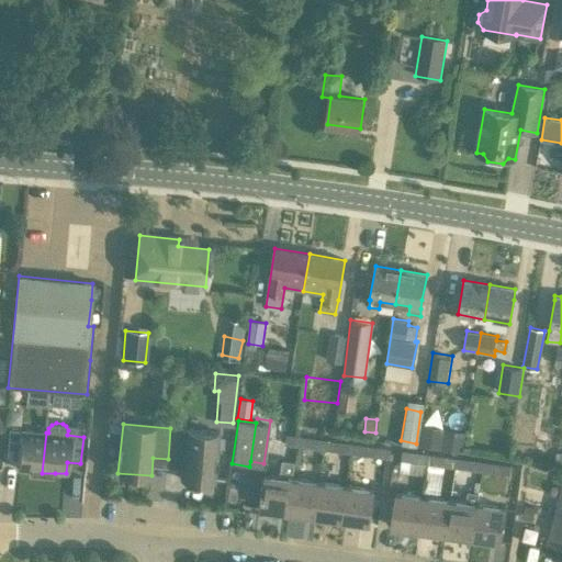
[(420,425),(418,446),(461,451),(464,431),(420,425)]
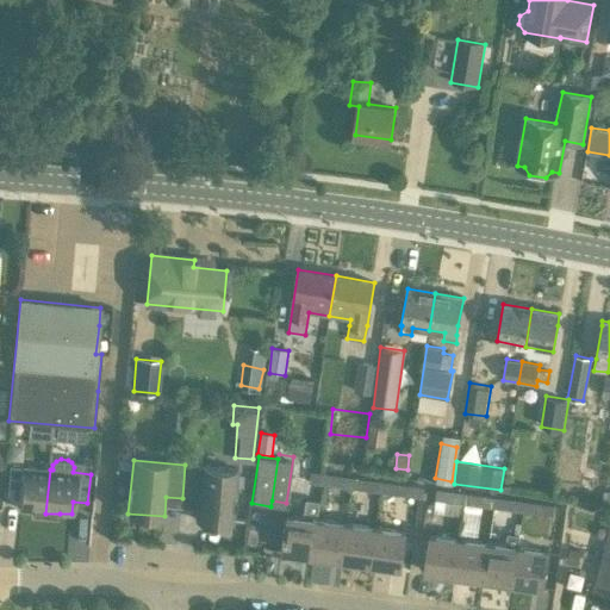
[(185,465),(182,498),(198,499),(197,520),(232,523),(237,470),(185,465)]
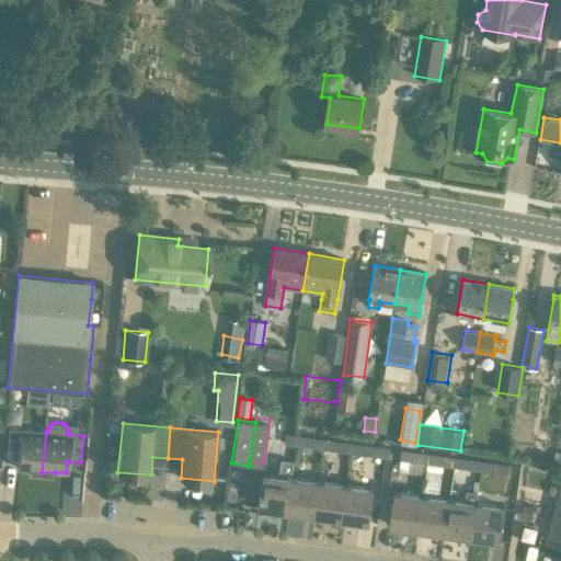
[(30,470),(42,472),(46,432),(9,428),(7,455),(20,456),(18,468),(30,469),(30,470)]
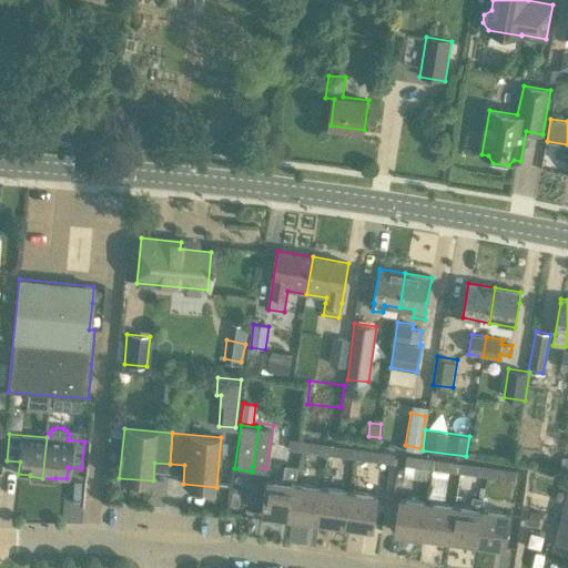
[(302,440),(290,439),(288,449),(300,450),(302,440)]
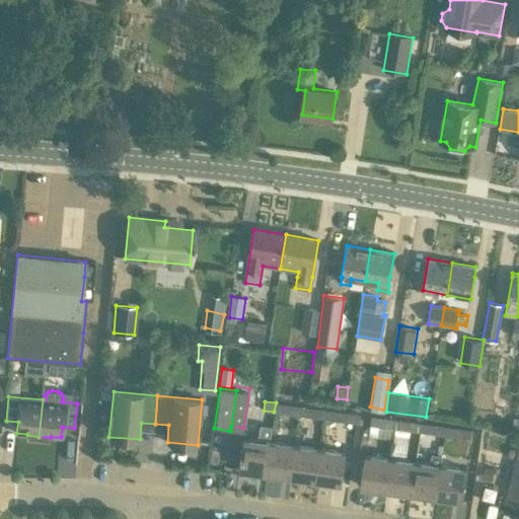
[(298,415),(322,419),(324,410),(300,405),(298,415)]
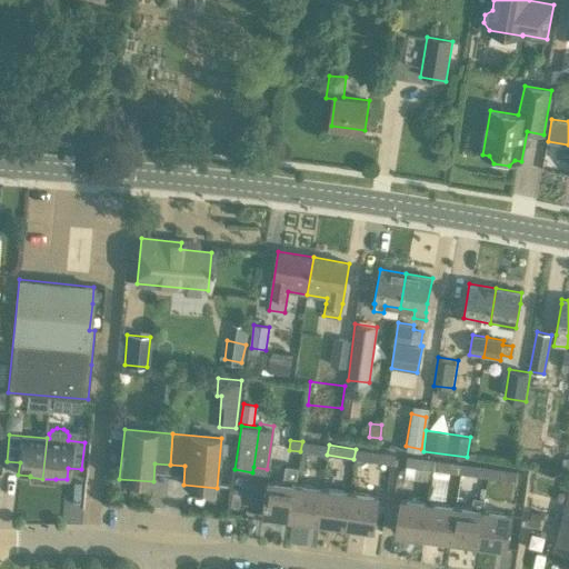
[(396,455),(356,449),(353,459),(398,465),(399,459),(396,458),(396,455)]
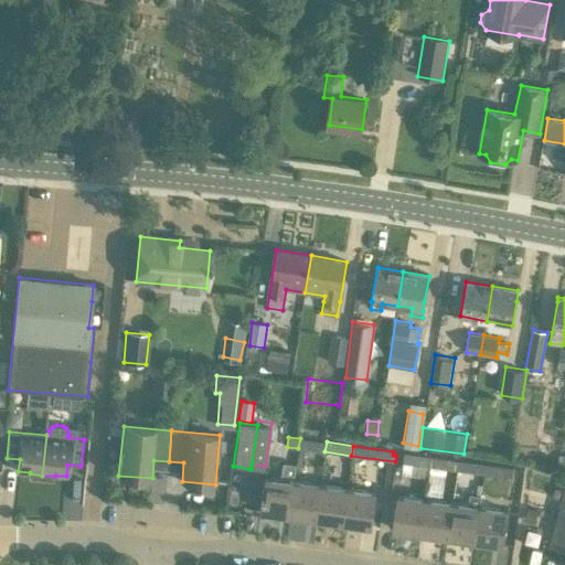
[(404,462),(429,467),(430,456),(405,452),(404,462)]
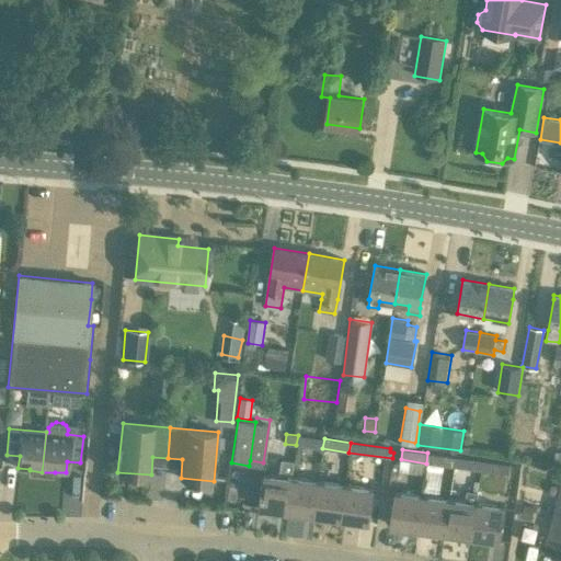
[(427,453),(426,464),(454,467),(455,457),(427,453)]
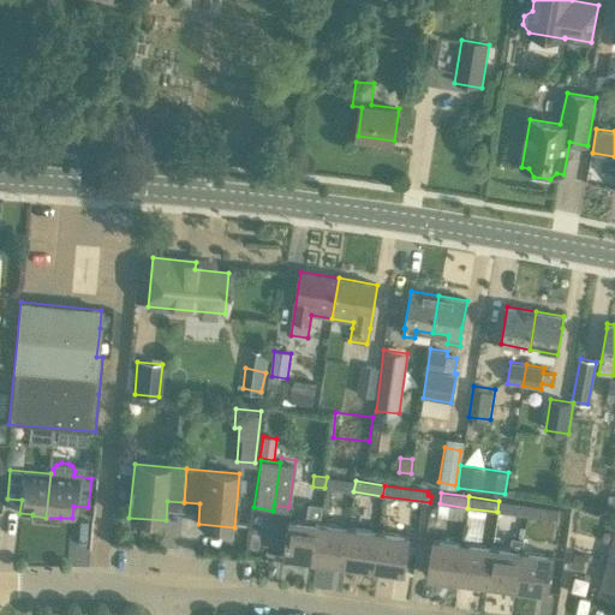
[(497,512),(527,517),(529,505),(499,501),(497,512)]
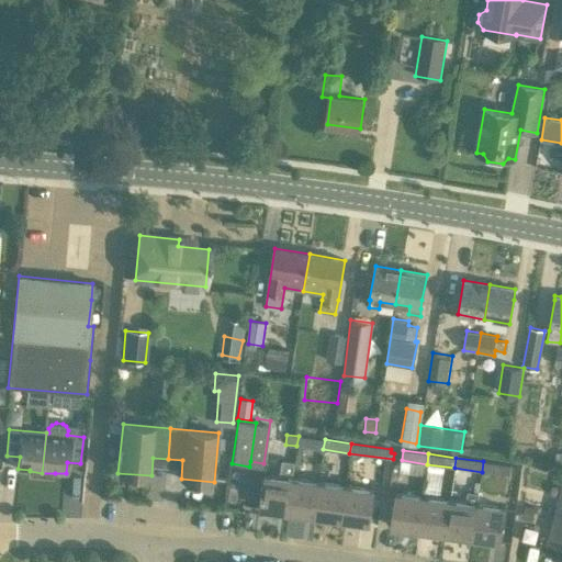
[(261,507),(288,512),(292,478),(293,478),(295,461),(282,460),(280,475),(266,473),(261,507)]
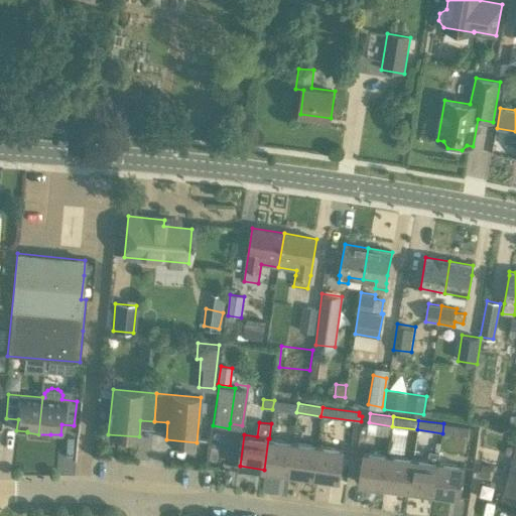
[(443,423),(442,433),(468,436),(470,427),(443,423)]
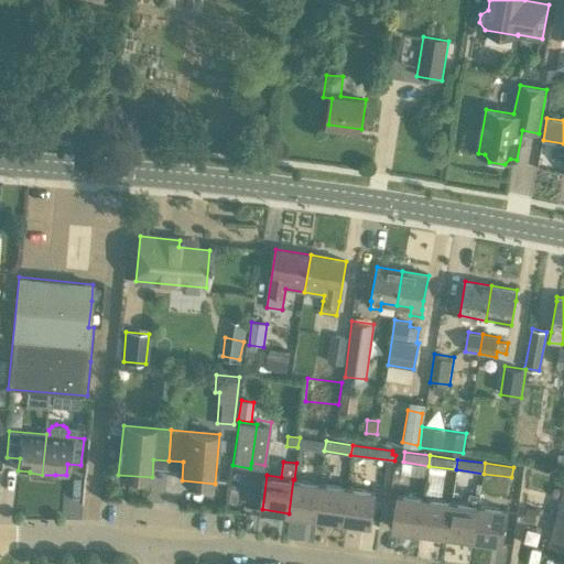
[(289,513),(315,517),(320,483),(294,479),(293,479),(289,513)]
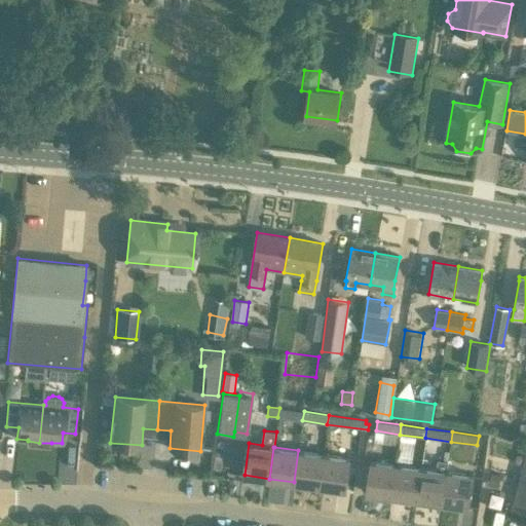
[(294,482),(318,486),(324,453),(298,450),(294,482)]
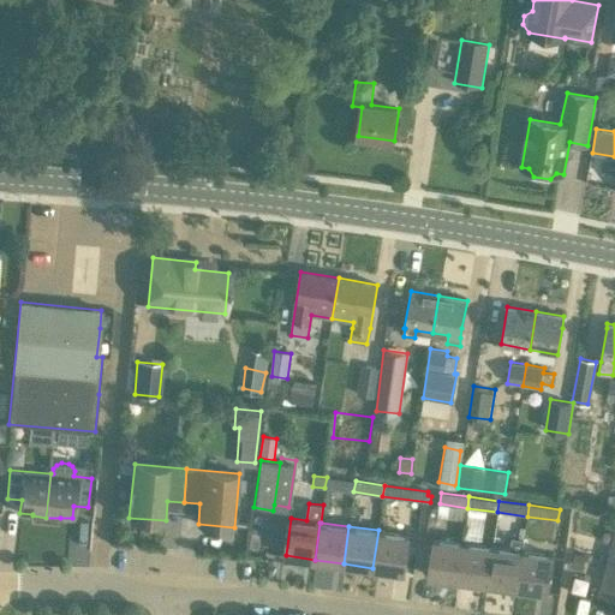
[(378,530),(372,568),(404,572),(408,535),(378,530)]
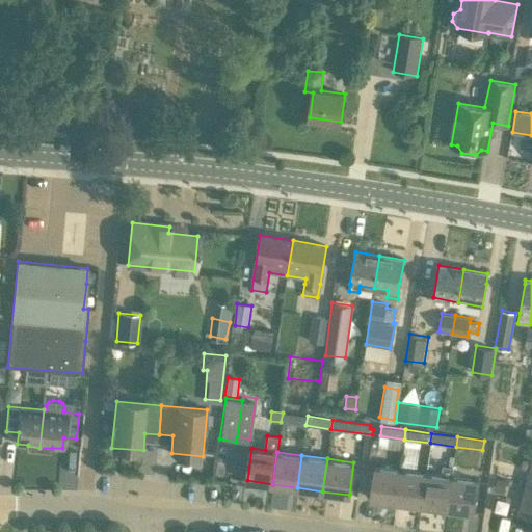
[(375,466),(371,498),(395,501),(400,469),(375,466)]
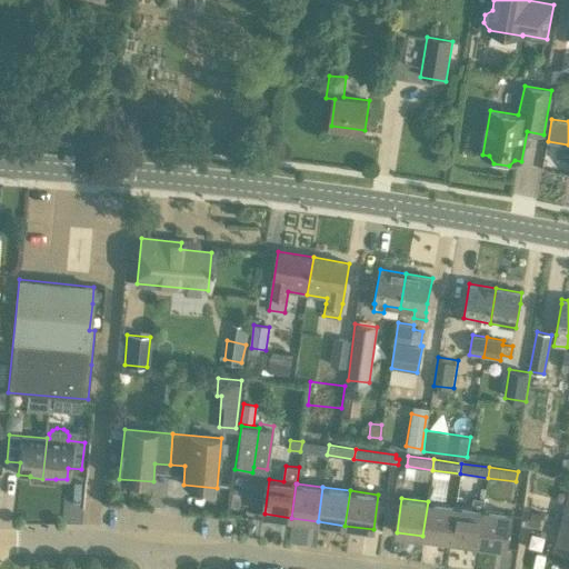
[(456,506),(451,540),(478,543),(483,509),(482,509),(483,500),(472,499),(471,508),(456,506)]
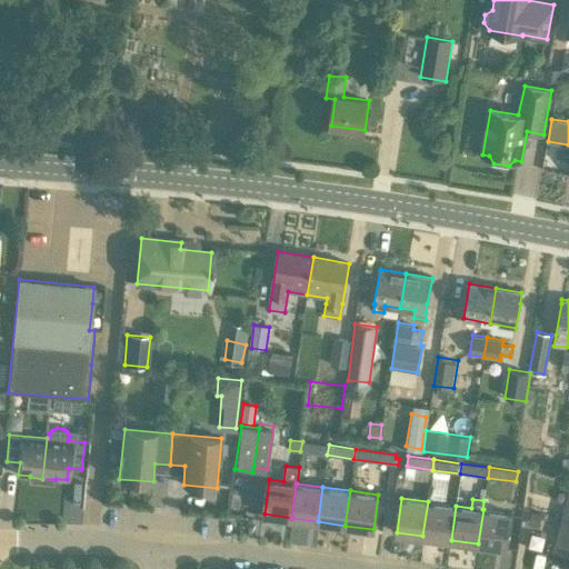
[(428,501),(422,536),(451,540),(456,506),(428,501)]
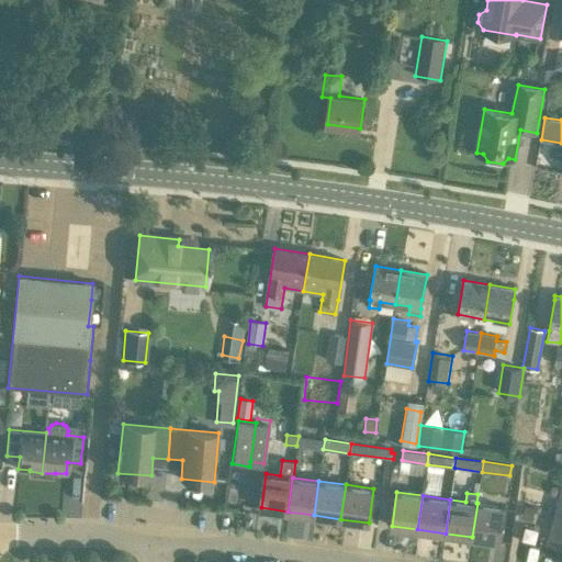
[(478,503),(472,537),(501,541),(505,507),(478,503)]
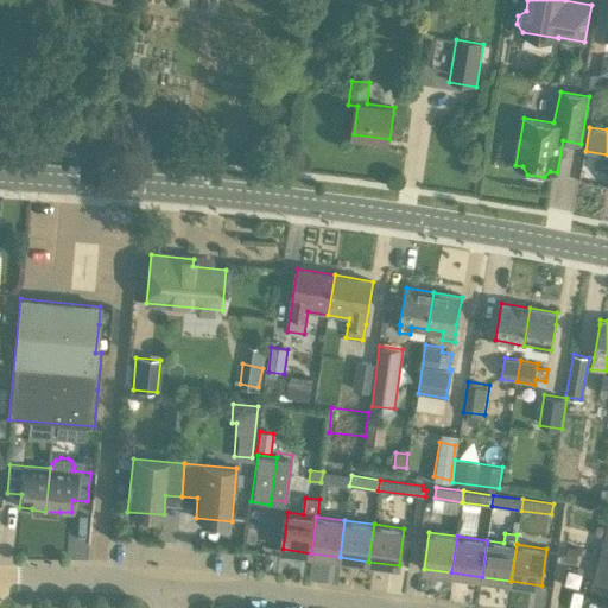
[(607,590),(607,555),(602,553),(594,588),(607,590)]
